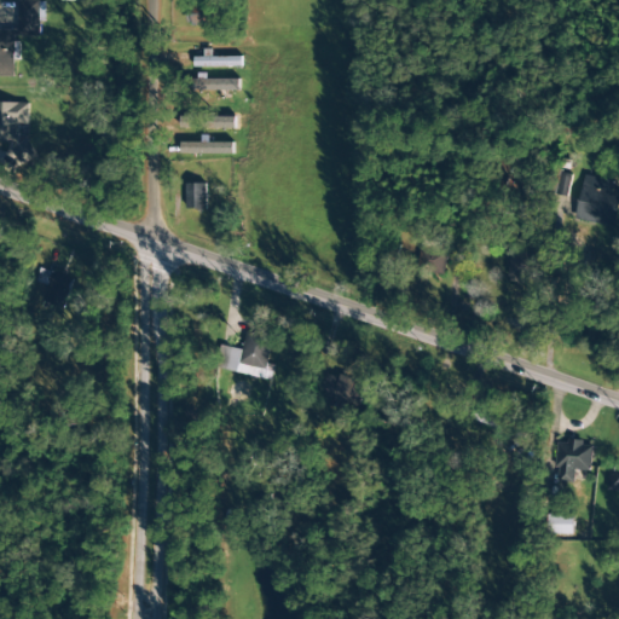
[(40,36),(40,21),(46,21),(46,1),(19,1),(19,36),(40,36)]
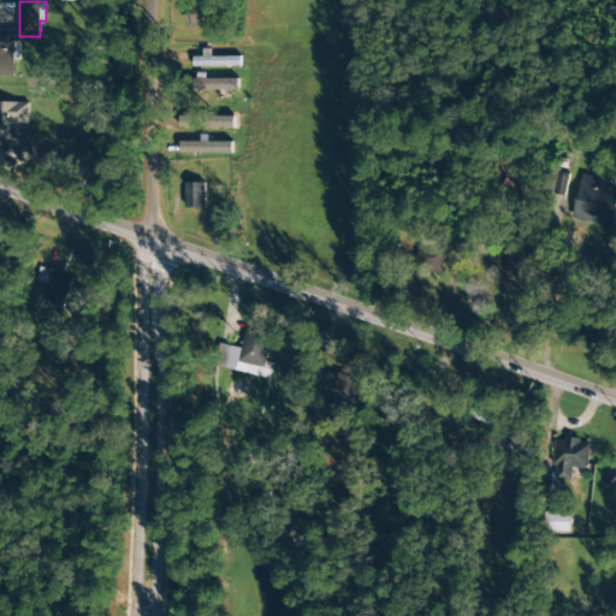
[(189,3),(188,24),(219,25),(219,4),(189,3)]
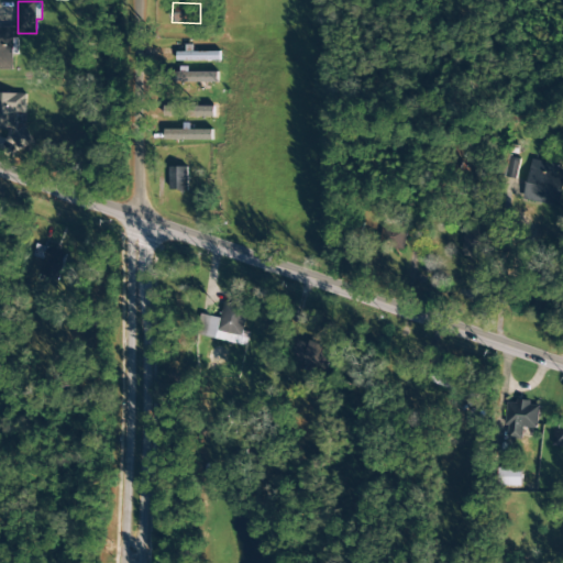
[(0,69),(12,70),(13,28),(0,26),(0,69)]
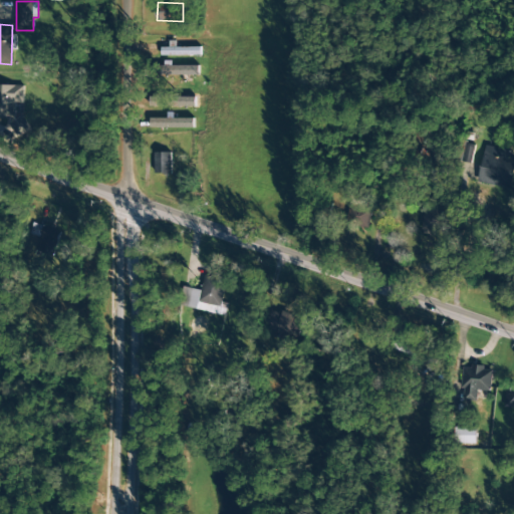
[(199,64),(166,65),(166,76),(199,74),(199,64)]
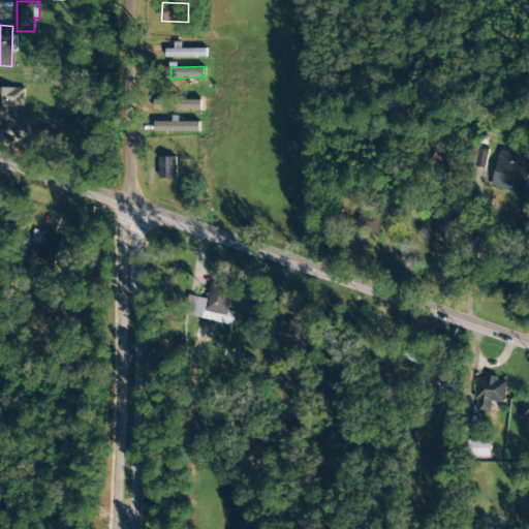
[(24,89),(0,87),(0,119),(11,120),(11,136),(27,136),(27,121),(16,121),(16,105),(24,105),(24,89)]
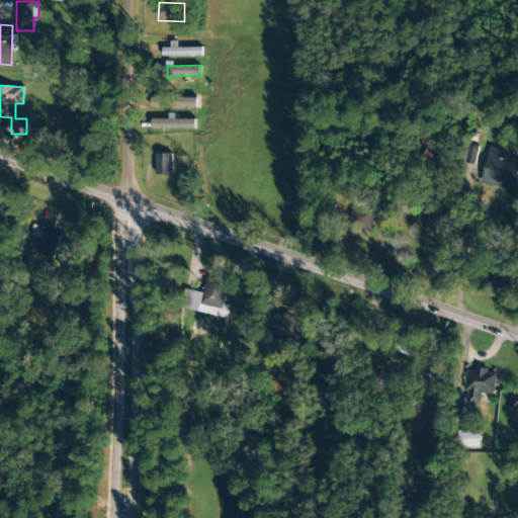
[(152,119),(152,130),(196,130),(196,117),(169,118),(169,119),(152,119)]
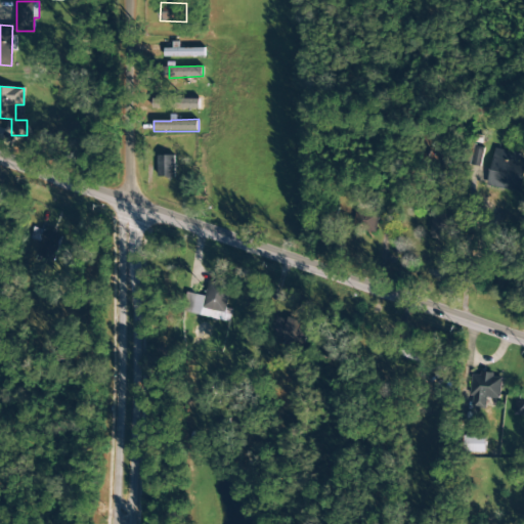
[(479,167),(481,147),(471,146),(469,166),(479,167)]
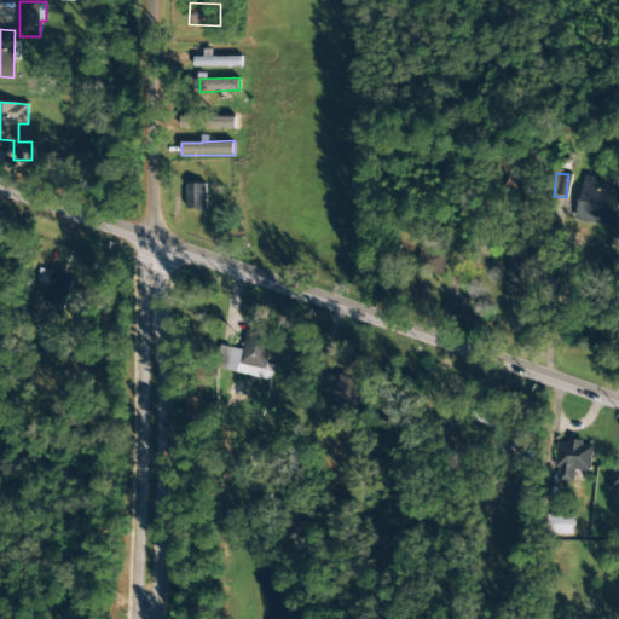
[(618,200),(618,191),(612,191),(613,181),(583,175),(574,220),(614,227),(618,200)]
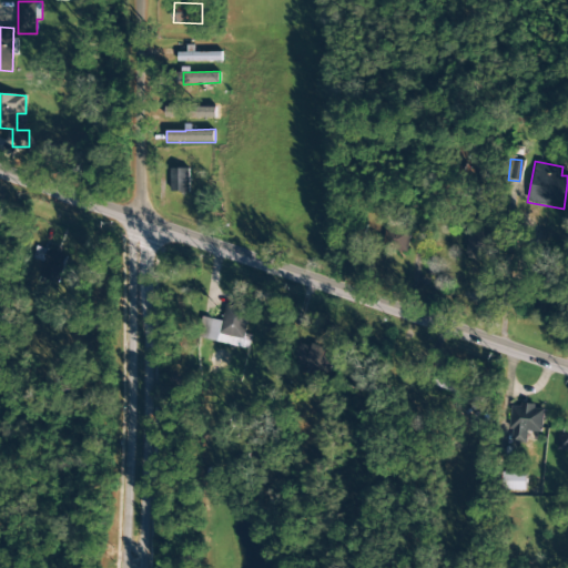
[(190,169),(171,169),(171,192),(190,192),(190,169)]
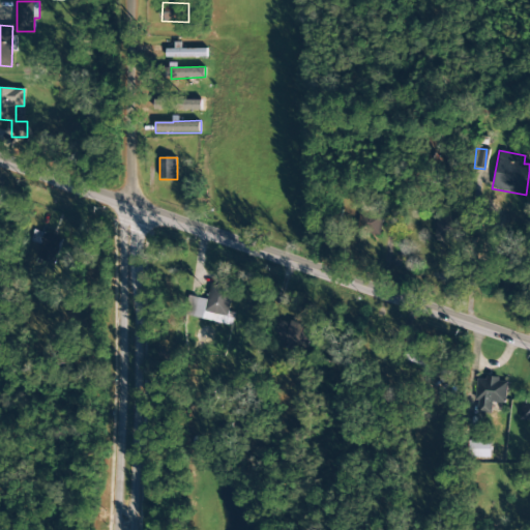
[(379,235),(381,207),(358,206),(357,234),(379,235)]
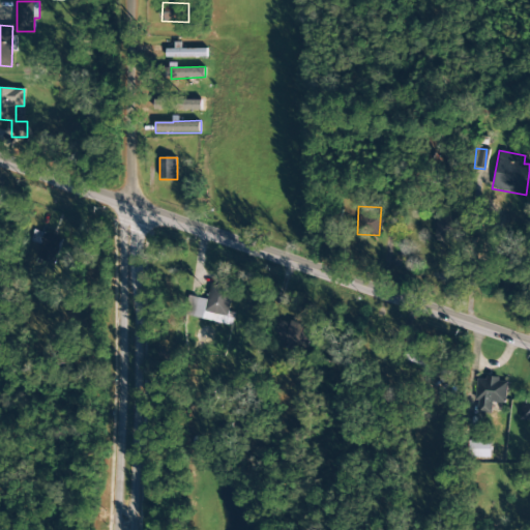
[(60,234),(39,233),(37,259),(59,260),(60,234)]
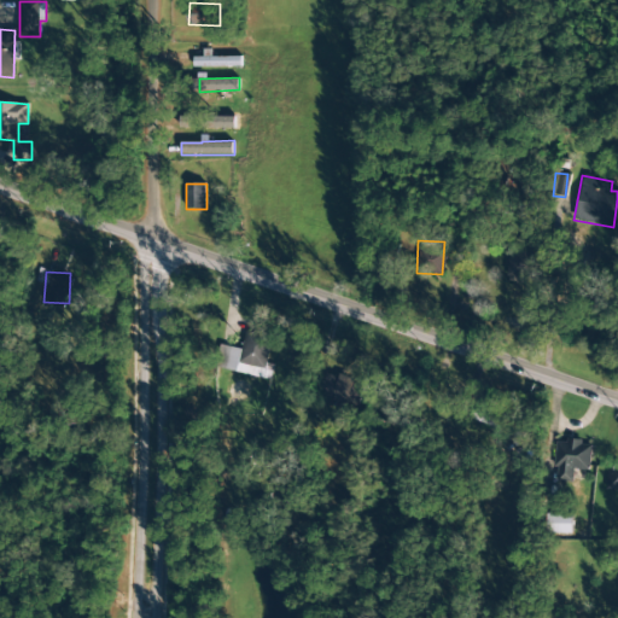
[(242,350),(221,345),(216,368),(272,380),(274,366),(266,365),(272,337),(246,331),(242,350)]
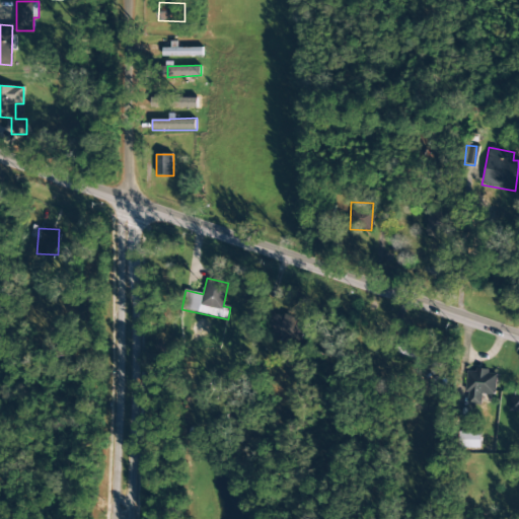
[(301,342),(306,321),(274,313),(270,334),(301,342)]
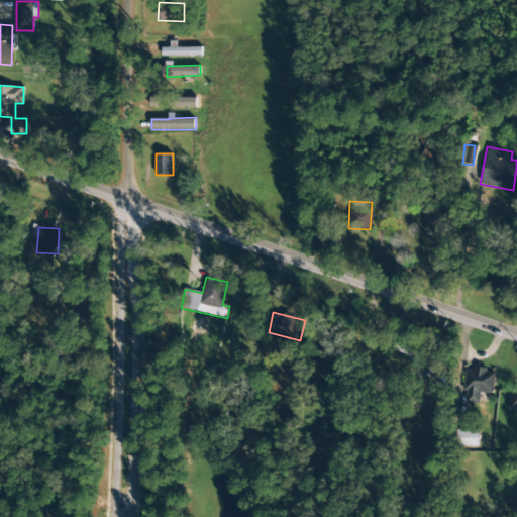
[(495,373),(487,372),(487,370),(466,368),(463,392),(468,393),(467,403),(479,404),(480,393),(493,394),(495,373)]
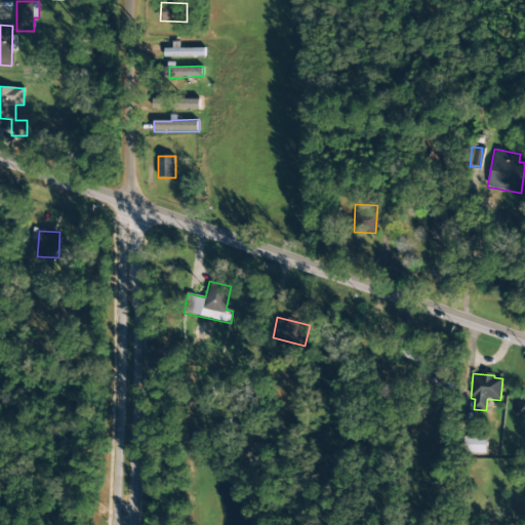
[(515,418),(524,419),(524,396),(517,396),(515,418)]
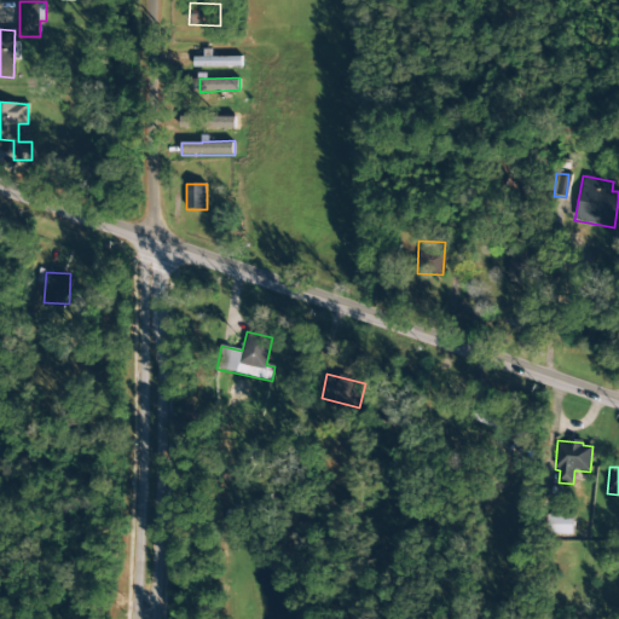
[(573,516),(549,515),(548,534),(573,536),(573,516)]
